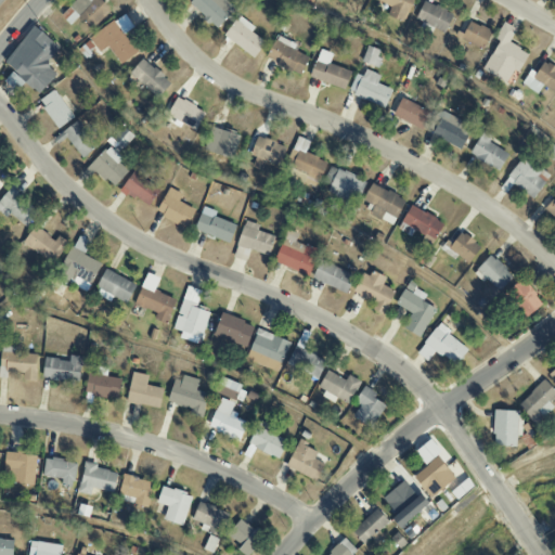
[(94,0),(93,0),(76,0),(61,15),(69,26),(79,16),(91,29),(111,11),(100,0),(94,0)]
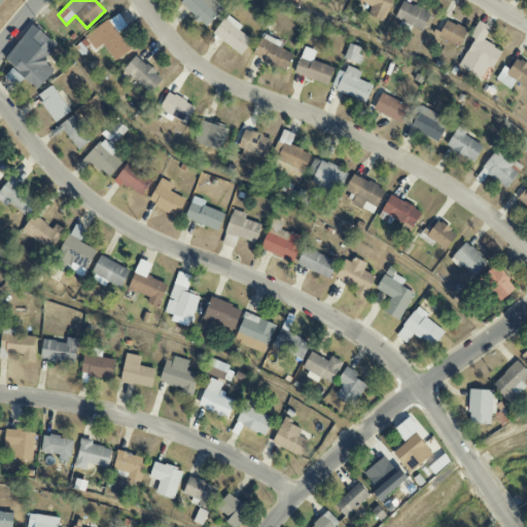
[(182,0),(179,4),(206,28),(222,8),(214,1),(214,0),(182,0)]
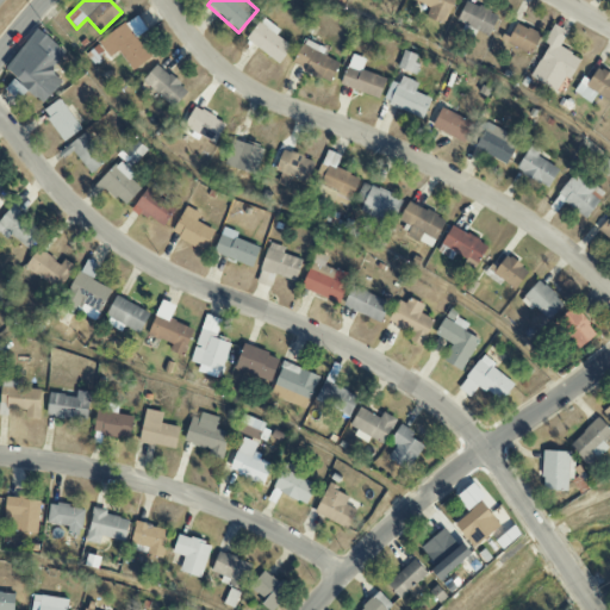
[(425,18),(446,25),(454,0),(411,0),(411,1),(429,6),(425,18)]
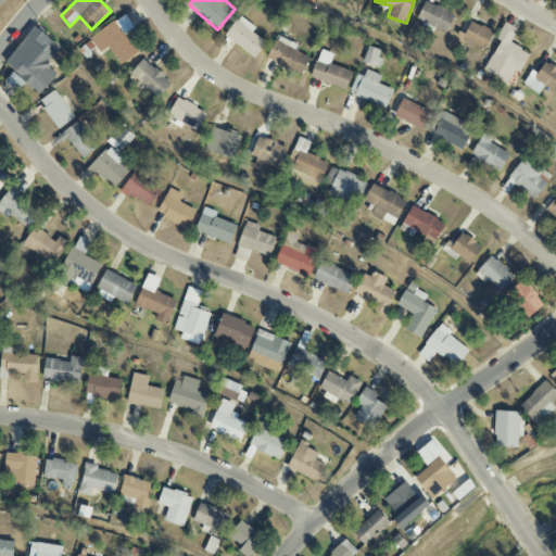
[(417,21),(446,32),(454,13),(424,2),(417,21)]
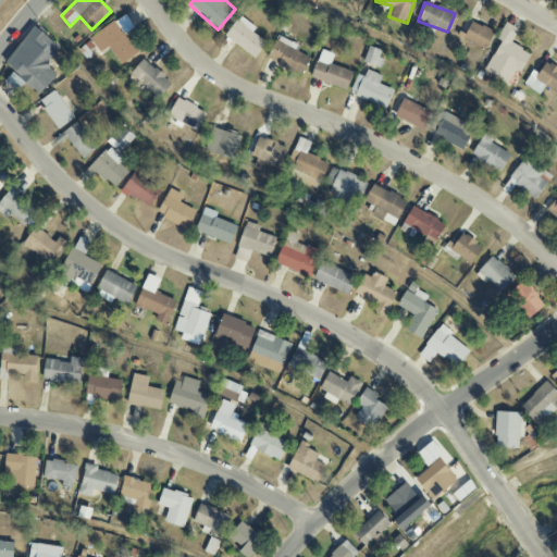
[(90,39),(100,52),(108,47),(122,65),(139,52),(125,34),(134,27),(124,13),(90,39)]
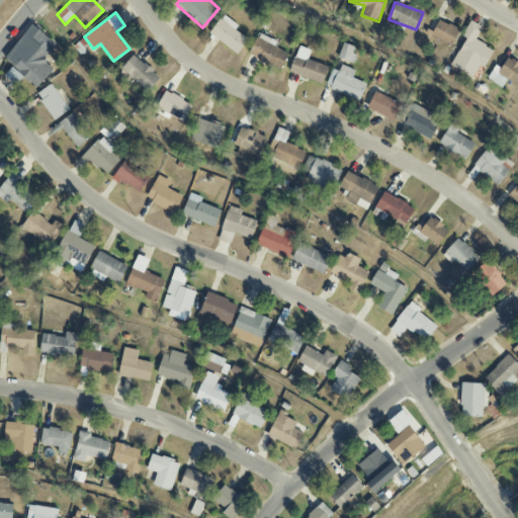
[(248,39),(234,30),(238,25),(222,15),(208,34),(238,54),(248,39)]
